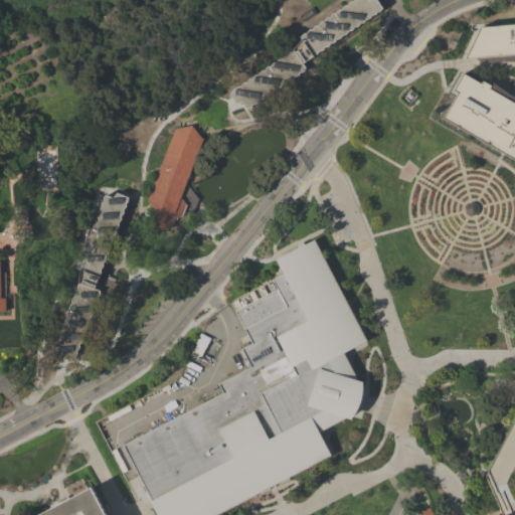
[(299,37),(302,33),(305,33),(308,29),(310,29),(314,25),(316,25),(319,22),(322,21),(326,17),(329,17),(332,13),(334,13),(337,10),(341,9),(343,6),(346,5),(349,2),(352,1),(353,0),(375,0),(381,8),(377,11),(376,12),(374,14),(370,16),(368,18),(364,20),(362,22),(358,24),(357,26),(352,27),(351,30),(346,31),(345,34),(340,36),(339,37),(335,39),(333,42),(329,43),(327,45),(323,47),(321,50),(317,51),(316,53),(312,56),(322,71),(309,76),(305,68),(303,70),(299,72),(297,74),(293,76),(291,78),(287,80),(285,82),(281,84),(280,87),(277,87),(274,91),(269,93),(268,95),(264,97),(262,99),(259,100),(255,104),(251,105),(249,107),(245,109),(241,102),(235,104),(228,94),(233,89),(235,88),(236,87),(239,86),(242,82),(245,82),(247,79),(249,78),(254,74),(256,74),(261,70),(263,70),(266,66),(269,66),(272,62),(276,61),(278,58),(281,58),(284,54),(287,54),(290,50),(293,51),(292,49),(301,39),(299,37)]
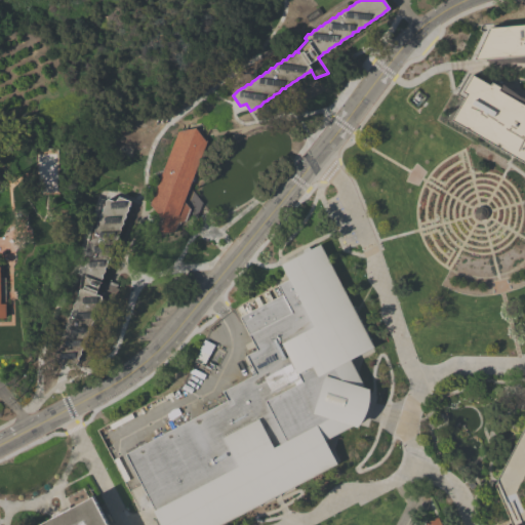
[(488,28),(524,24),(524,62),(511,62),(487,65),(486,57),(474,59),(488,28)]
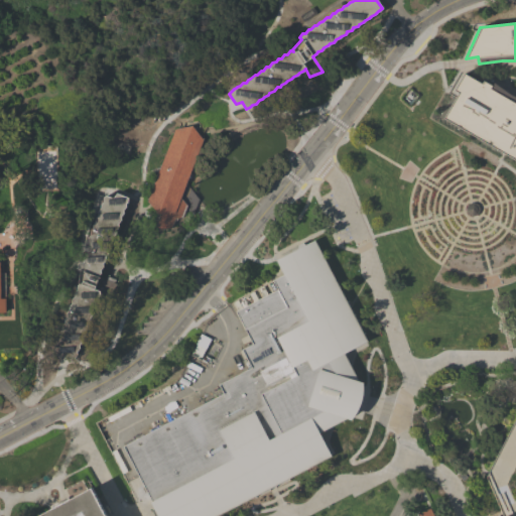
[(457,93),(454,90),(463,74),(481,84),(482,81),(490,86),(489,89),(490,89),(493,83),(509,95),(515,98),(515,159),(443,118),(457,93)]
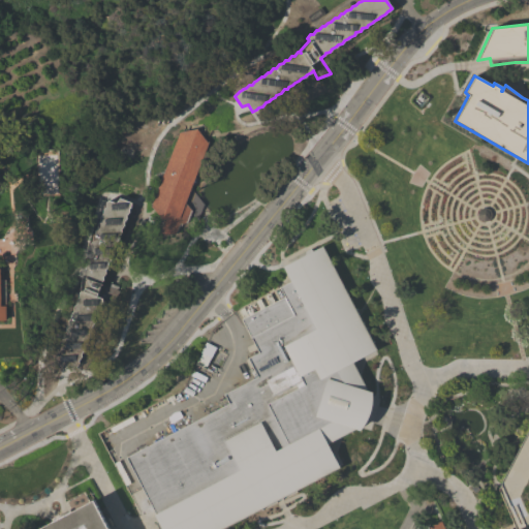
[(184,201),(190,210),(185,222),(178,223),(175,232),(156,235),(163,218),(160,218),(153,210),(149,206),(178,132),(194,128),(207,144),(184,201)]
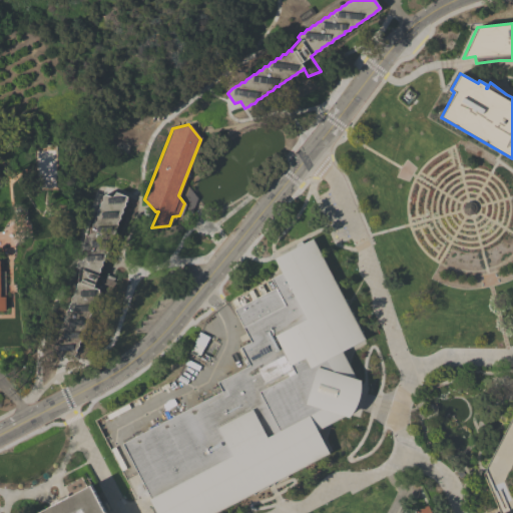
[(75,263),(77,261),(78,255),(80,253),(80,248),(82,247),(83,242),(85,240),(85,235),(87,233),(88,229),(90,227),(91,222),(93,220),(93,215),(95,214),(96,209),(98,207),(98,202),(100,200),(101,196),(102,194),(110,196),(114,191),(125,196),(125,201),(123,202),(123,204),(121,208),(121,211),(118,215),(118,218),(116,222),(116,225),(113,228),(113,231),(110,235),(110,238),(107,241),(108,243),(105,248),(105,251),(103,255),(103,258),(100,262),(100,265),(98,269),(98,272),(96,275),(103,278),(104,275),(113,278),(112,282),(114,282),(106,293),(97,290),(98,293),(95,296),(95,300),(92,303),(93,307),(89,310),(90,313),(86,318),(87,321),(85,323),(85,326),(82,330),(82,333),(79,337),(80,339),(77,343),(77,346),(74,349),(75,353),(72,356),(64,353),(63,355),(63,356),(61,358),(50,354),(50,347),(52,345),(52,344),(54,342),(55,337),(57,335),(57,330),(59,329),(60,323),(62,322),(62,317),(64,316),(65,310),(67,309),(67,304),(69,302),(70,297),(72,295),(72,291),(74,289),(75,284),(77,282),(76,282),(77,268),(75,268),(75,263)]
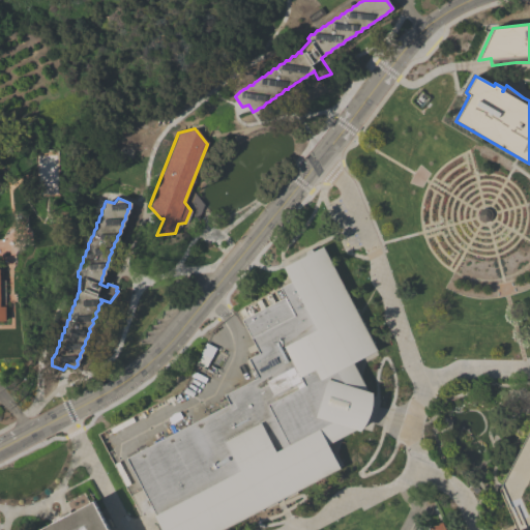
[(230,404),(225,394),(258,377),(248,359),(260,353),(242,320),(285,297),(281,288),(292,282),(284,267),(323,246),(378,350),(354,363),(369,391),(373,392),(373,406),(371,413),(369,421),(361,432),(357,430),(328,445),(341,468),(223,529),(163,529),(155,516),(156,516),(126,459),(230,404)]
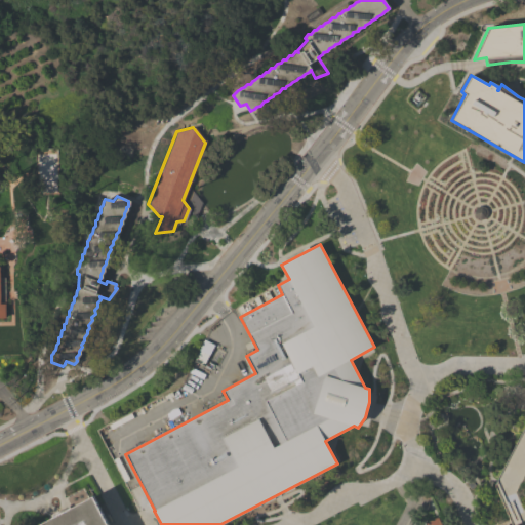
[(524,524),(523,524),(512,500),(508,502),(497,480),(524,426),(524,524)]
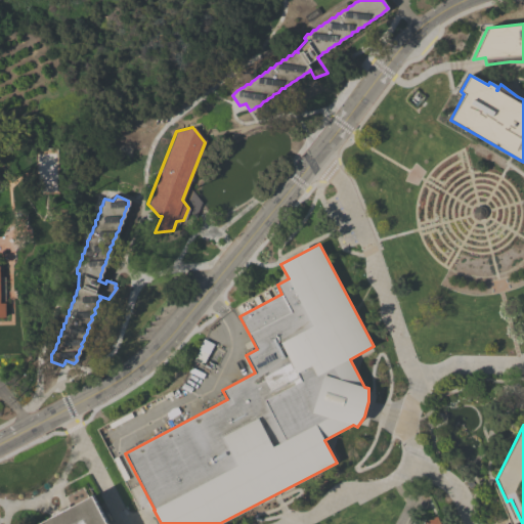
[(39,523),(92,496),(106,523),(39,523)]
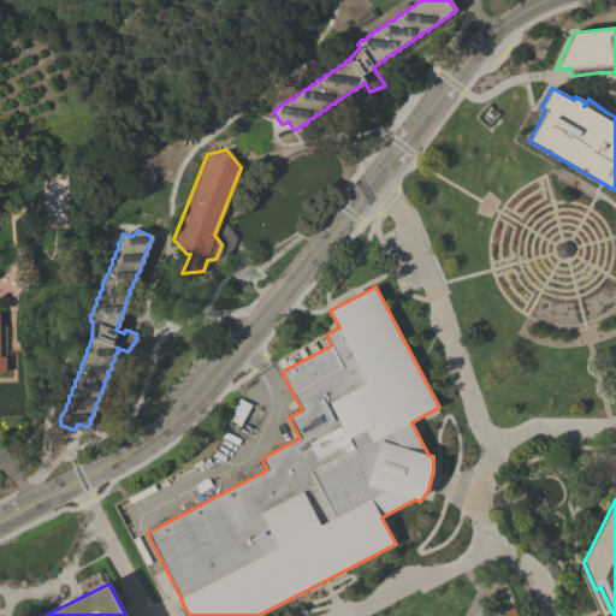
[(521,615),(516,605),(496,614),(496,615),(521,615)]
